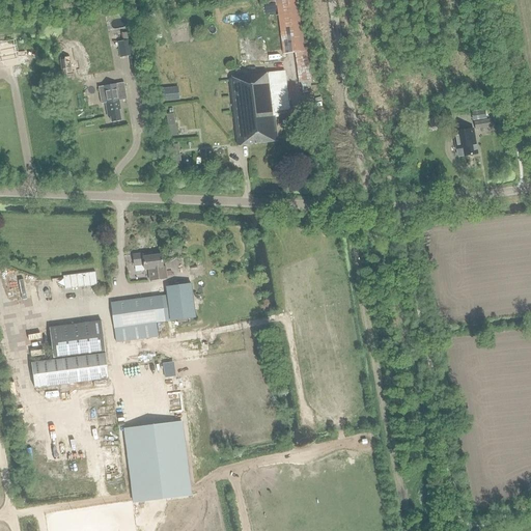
[(297,0),(275,0),(283,54),(295,53),(299,83),(301,82),(301,88),(310,87),(306,51),(304,51),(297,0)]
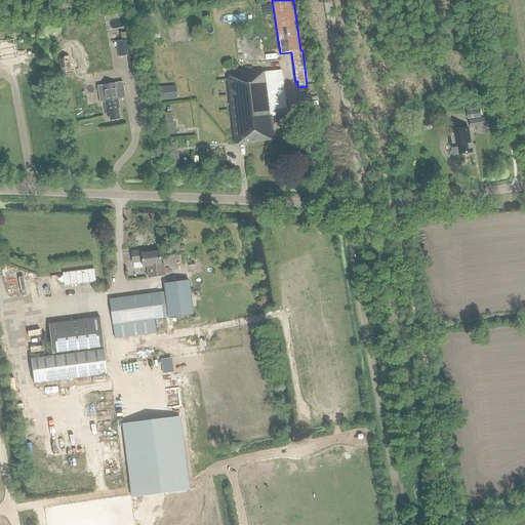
[(128,40),(116,42),(119,57),(131,54),(128,40)]
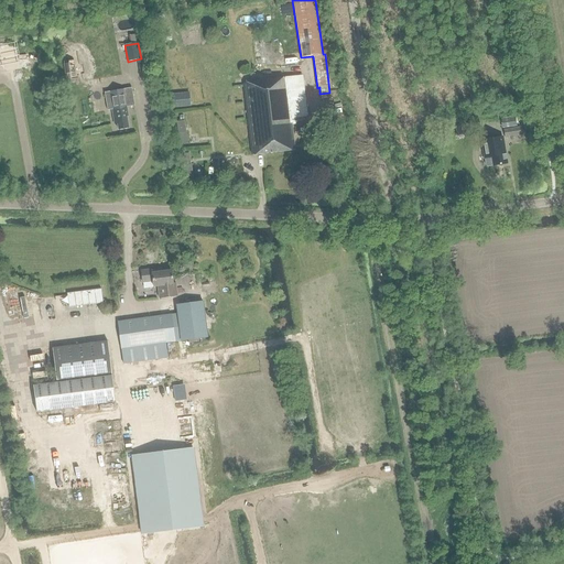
[(295,150),(294,142),(292,125),(296,123),(296,125),(310,122),(308,116),(307,116),(302,75),(243,83),(251,142),(252,154),(295,150)]
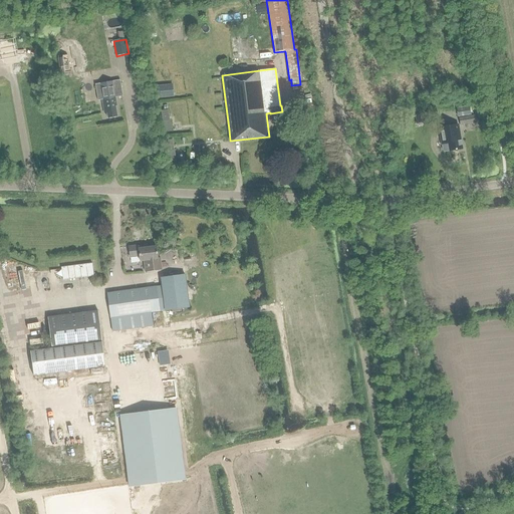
[(100,89),(95,90),(97,100),(101,99),(103,113),(106,113),(107,118),(116,116),(114,106),(115,105),(114,97),(122,96),(119,79),(98,83),(100,89)]
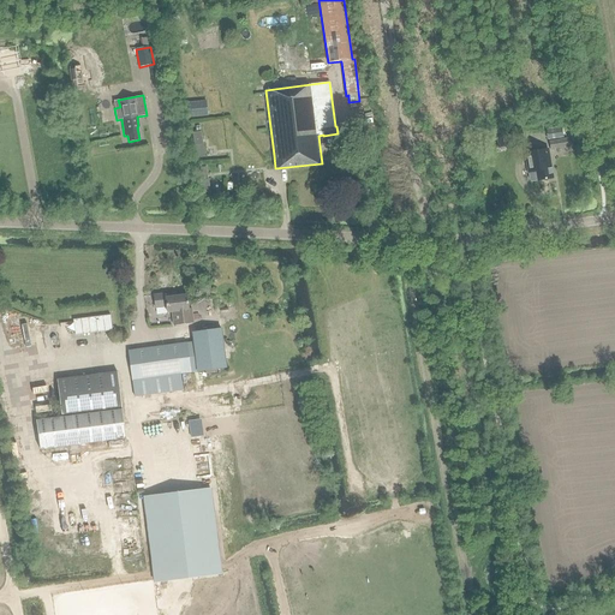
[(197,102),(187,103),(189,118),(198,117),(197,102)]
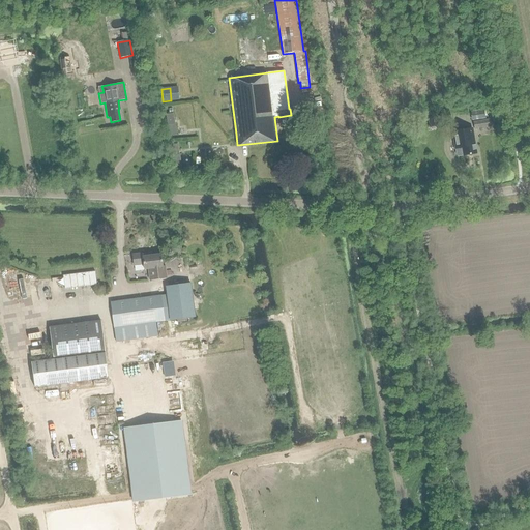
[(483,110),(470,112),(472,121),(486,119),(483,110)]
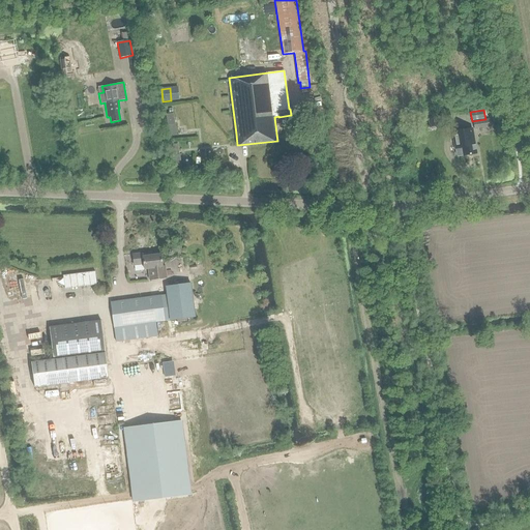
[(173,113),(166,115),(171,136),(178,135),(173,113)]
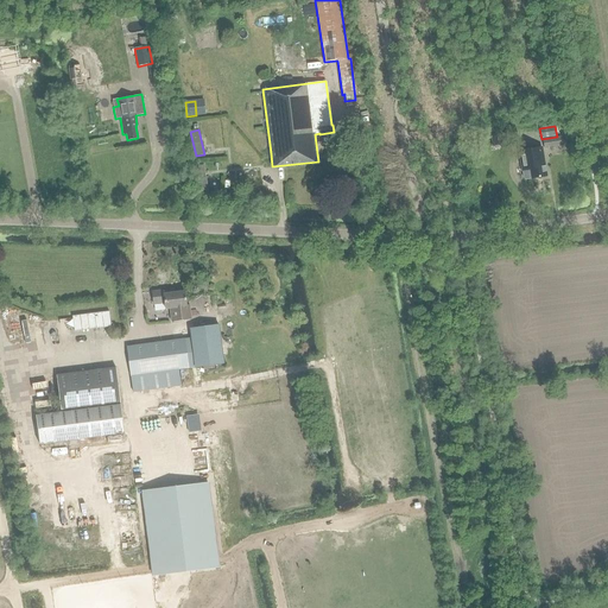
[(561,138),(543,140),(544,147),(562,145),(561,138)]
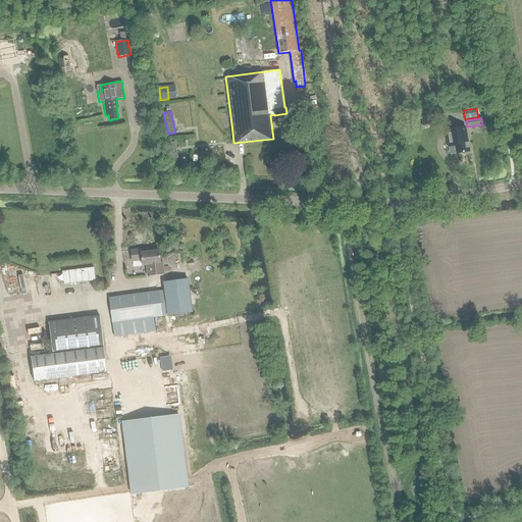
[(465,127),(446,131),(450,153),(451,154),(456,154),(469,152),(465,127)]
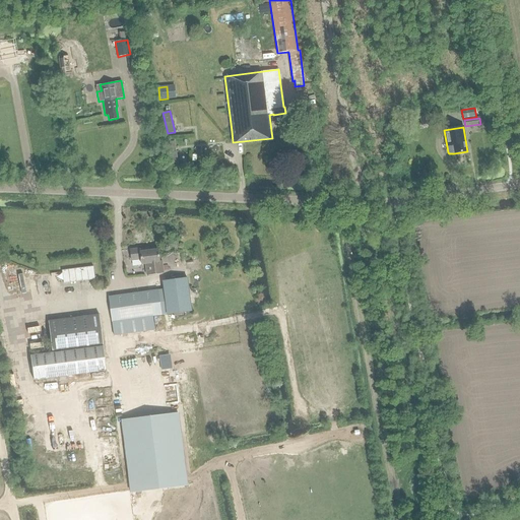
[(177,140),(169,141),(171,164),(178,163),(177,140)]
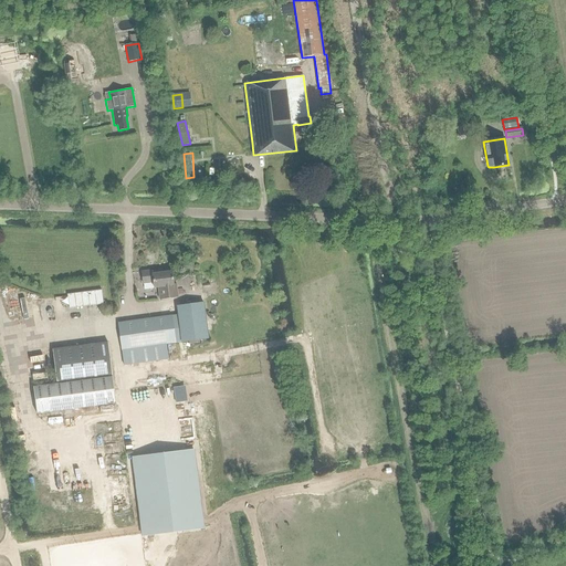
[(171,272),(161,273),(161,270),(142,272),(143,284),(153,282),(154,289),(158,287),(159,300),(178,297),(176,285),(174,285),(171,272)]
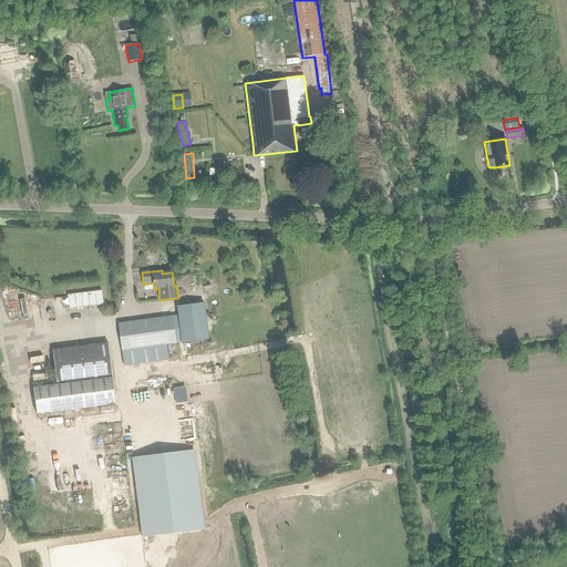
[(69,309),(103,305),(102,290),(68,295),(69,309)]
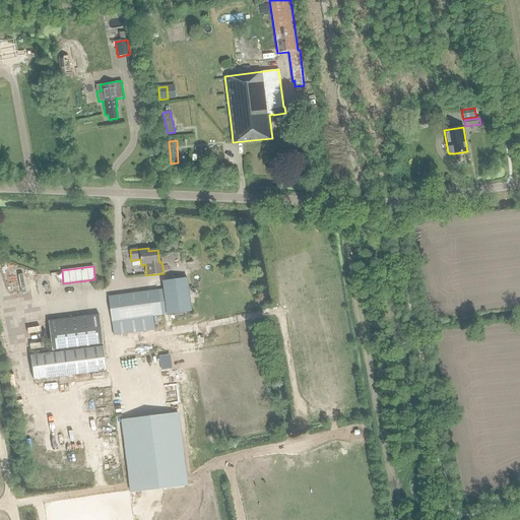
[(169,289),(161,290),(166,317),(178,315),(180,325),(193,323),(187,278),(168,280),(169,289)]
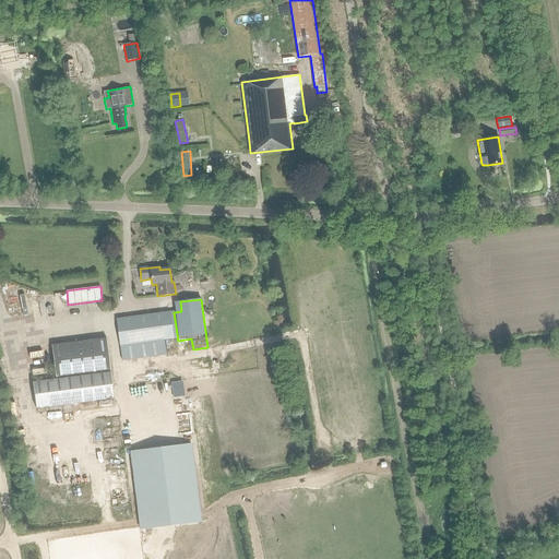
[(116,320),(119,346),(121,361),(165,355),(164,340),(174,339),(169,312),(116,320)]
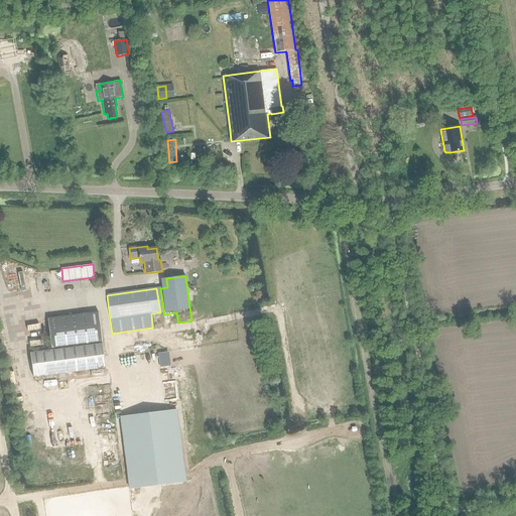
[(47,318),(51,350),(29,353),(32,377),(105,368),(98,312),(47,318)]
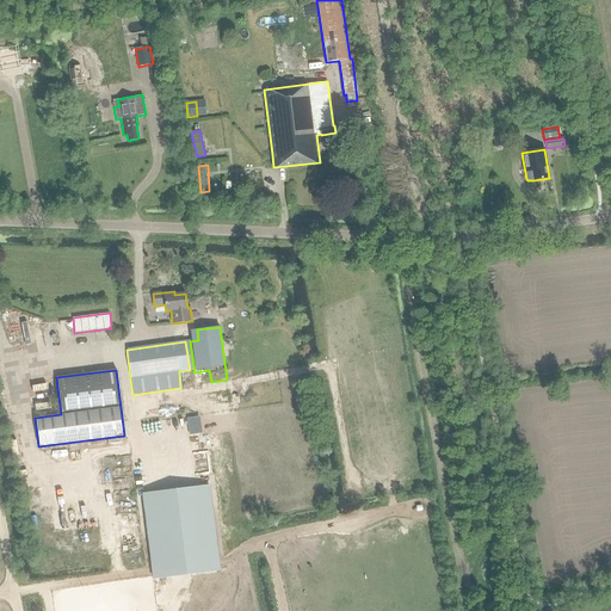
[(199,417),(187,418),(190,434),(202,432),(202,431),(199,417)]
